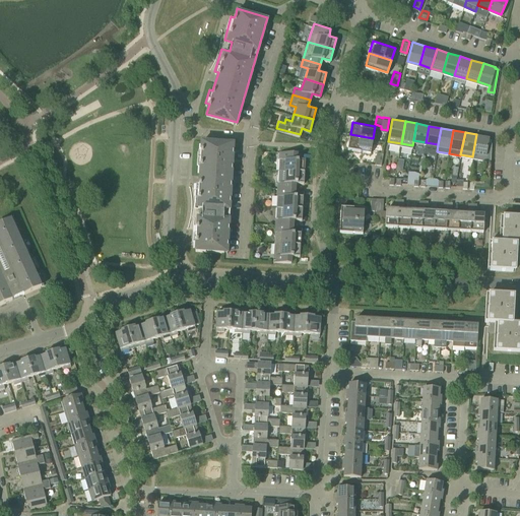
[(373,138),(350,134),(347,146),(371,151),(373,138)]
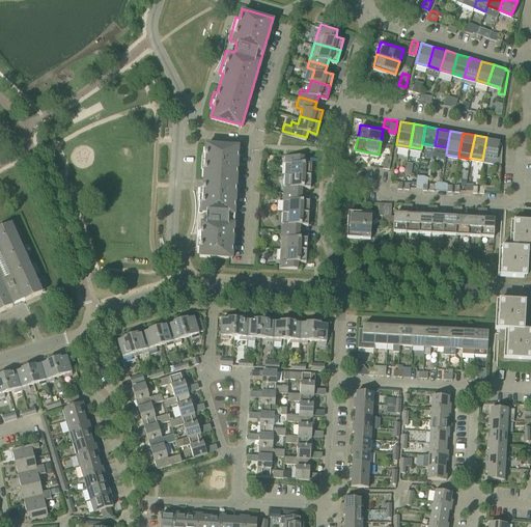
[(500,140),(486,137),(482,160),(501,163),(502,144),(499,144),(500,140)]
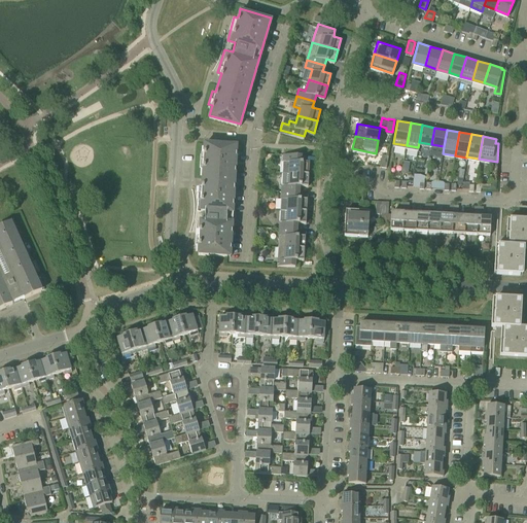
[(199,242),(199,245),(198,252),(226,253),(231,253),(237,143),(204,141),(204,151),(200,150),(200,165),(203,165),(202,184),(199,184),(197,208),(206,208),(205,213),(205,218),(197,217),(195,242),(199,242)]
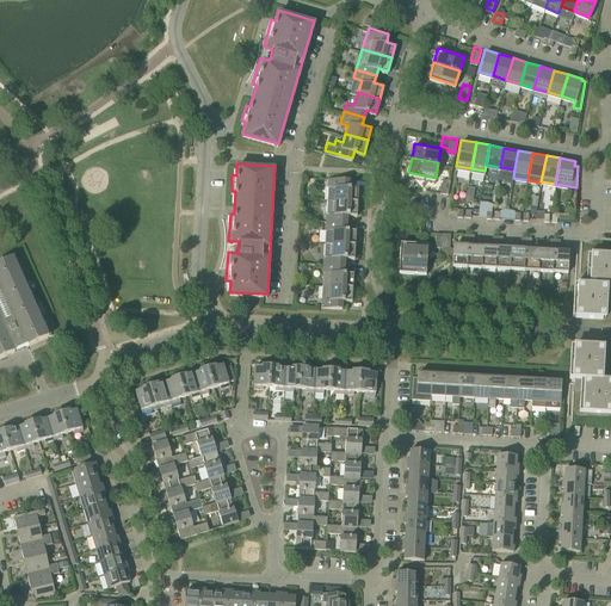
[(328,175),(328,189),(327,197),(358,198),(359,185),(349,185),(350,177),(328,175)]
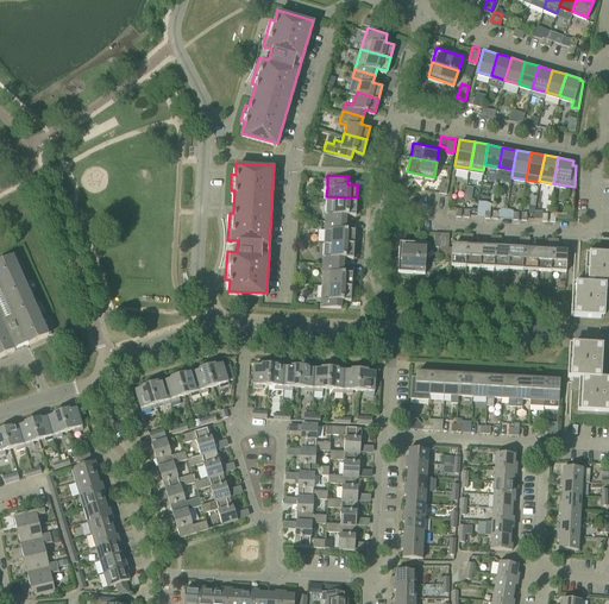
[(441,175),(439,189),(446,190),(449,177),(441,175)]
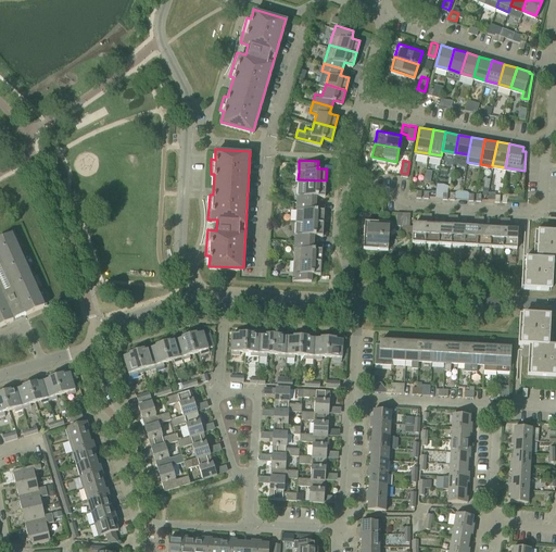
[(298,179),(297,199),(316,200),(316,193),(325,193),(326,180),(298,179)]
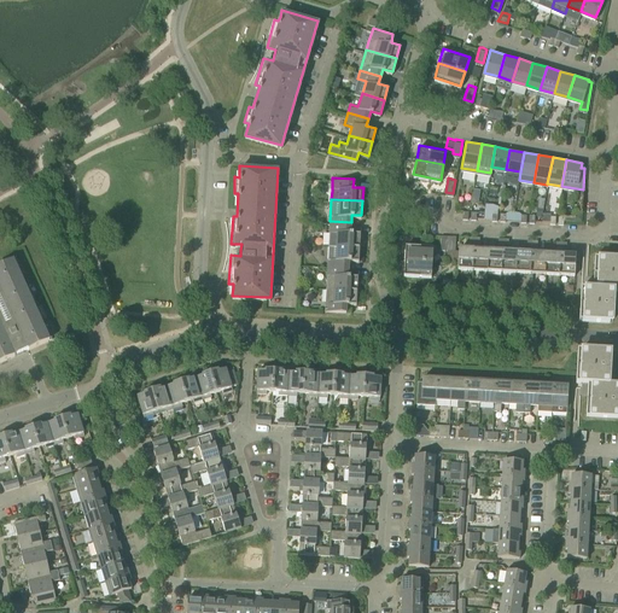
[(330,221),(330,229),(328,243),(360,245),(360,231),(350,229),(351,222),(330,221)]
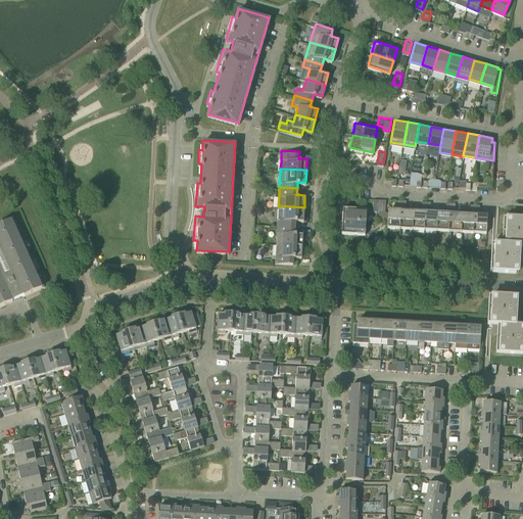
[(397,198),(396,208),(388,208),(387,225),(400,226),(401,208),(401,204),(401,198),(397,198)]
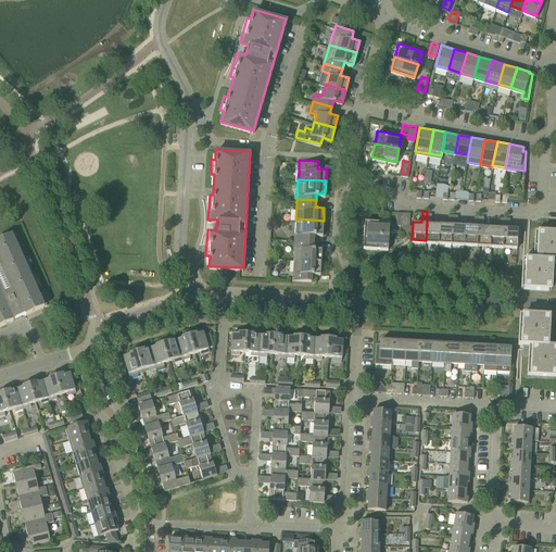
[(447,223),(440,223),(439,241),(452,241),(452,224),(453,220),(453,212),(449,212),(447,223)]
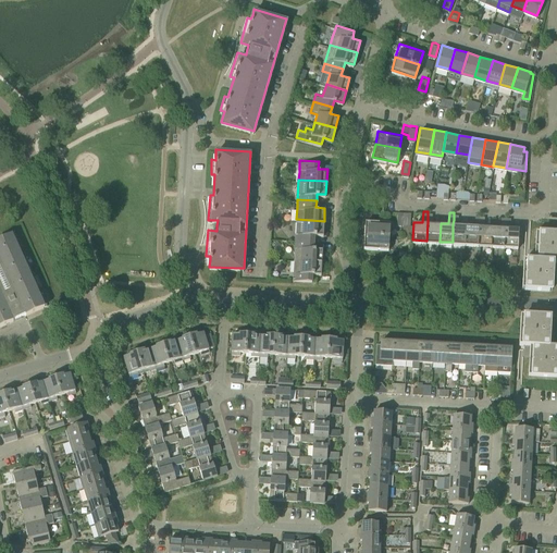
[(480,225),(479,225),(478,244),(491,244),(492,226),(484,225),(484,214),(480,214),(480,221),(480,225)]
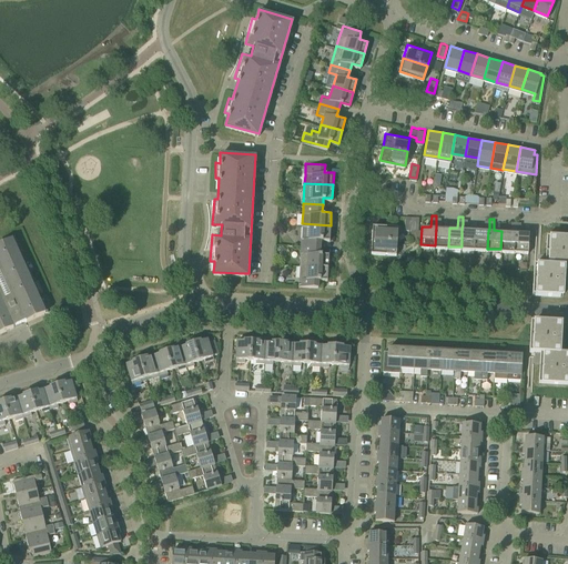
[(501,231),(500,249),(514,250),(515,231),(516,227),(516,220),(511,220),(510,231),(501,231)]
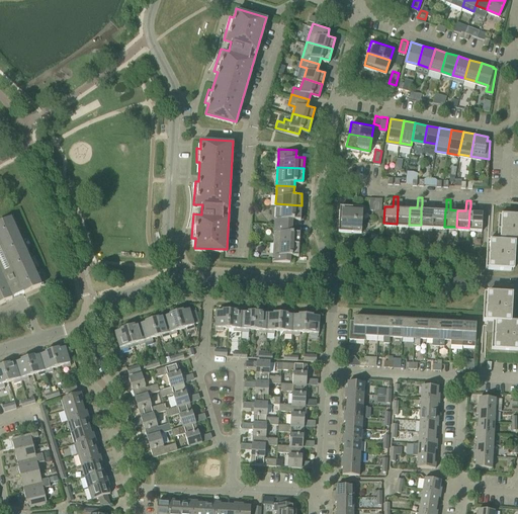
[(275,203),(274,222),(292,223),(292,217),(300,217),(301,205),(275,203)]
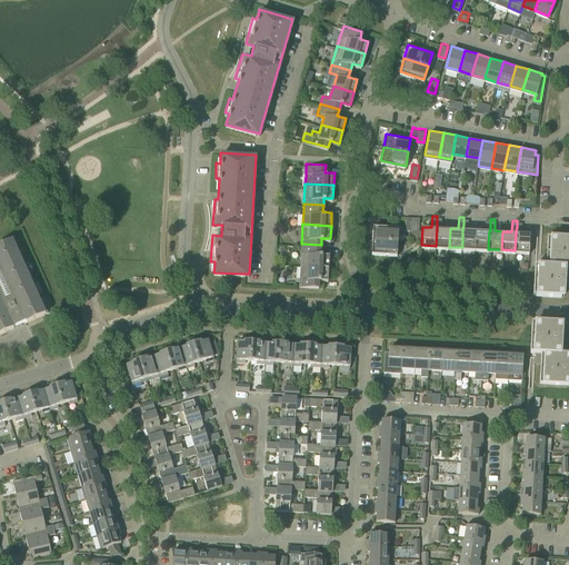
[(372,238),(398,239),(398,225),(373,224),(372,238)]
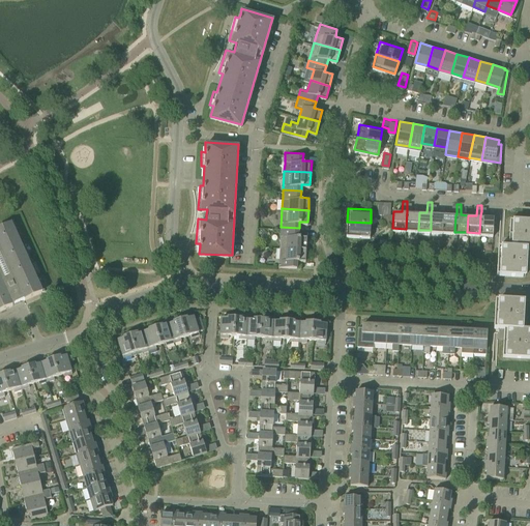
[(419,212),(407,211),(406,229),(418,230),(419,212)]
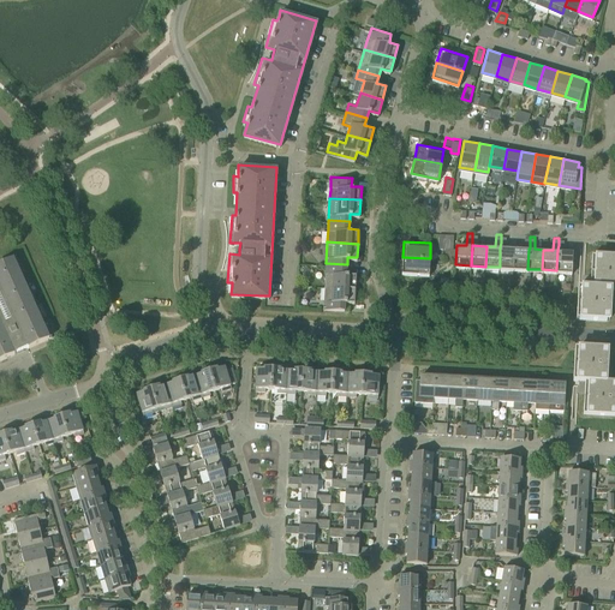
[(514,247),(500,247),(500,267),(514,268),(514,247)]
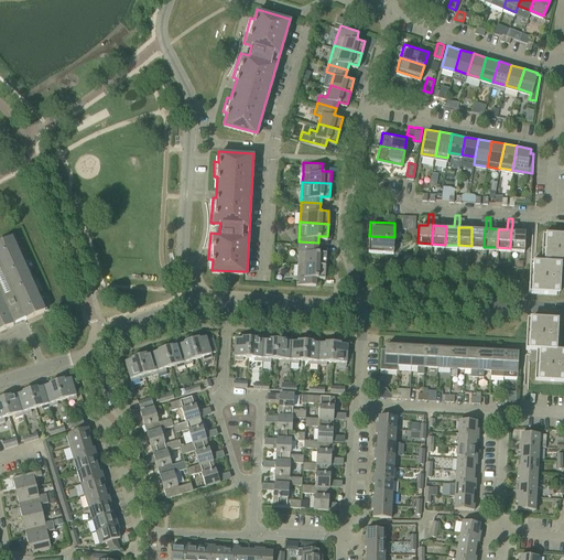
[(472,227),(472,246),(484,247),(485,228),(472,227)]
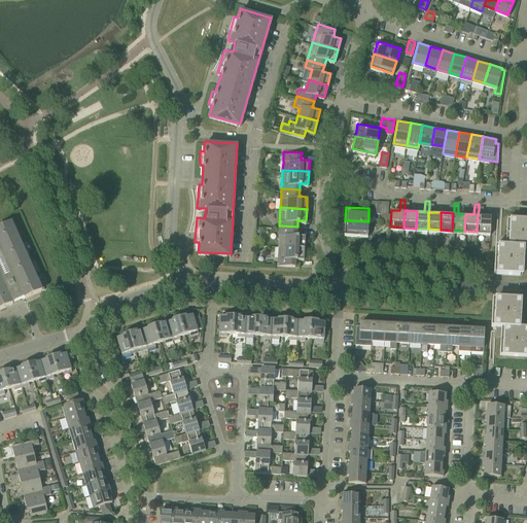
[(491,215),(478,214),(477,232),(490,233),(491,215)]
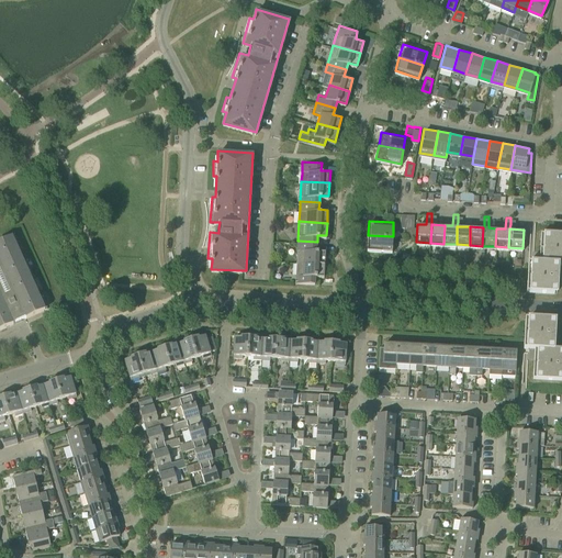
[(528,259),(528,260),(528,264),(527,289),(557,291),(559,261),(561,261),(561,231),(541,231),(539,259),(528,259)]
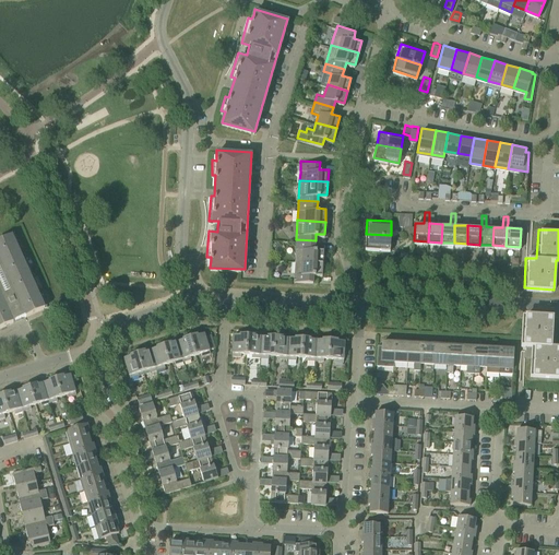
[(0,325),(13,319),(13,318),(25,313),(26,314),(47,304),(43,293),(40,294),(12,232),(0,237),(0,325)]
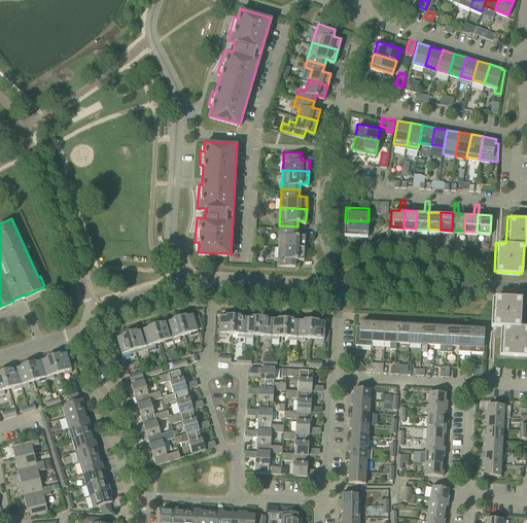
[(369,221),(345,220),(344,233),(367,234),(369,221)]
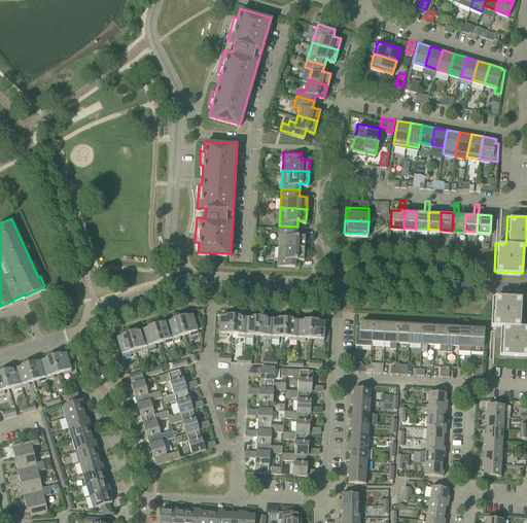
[(279,225),(279,237),(278,244),(305,245),(305,234),(296,233),(297,227),(279,225)]
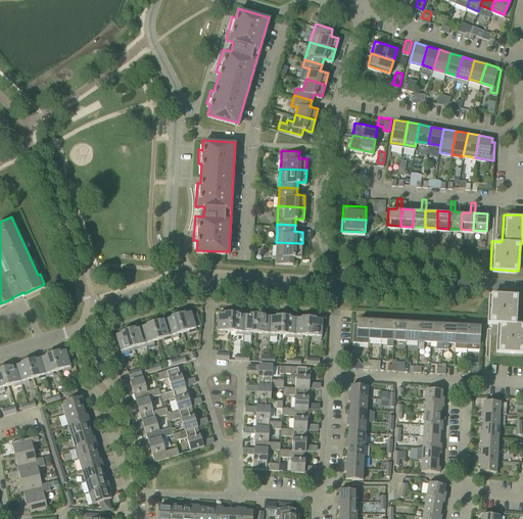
[(276,242),(276,249),(275,261),(293,262),(293,255),(301,255),(302,243),(276,242)]
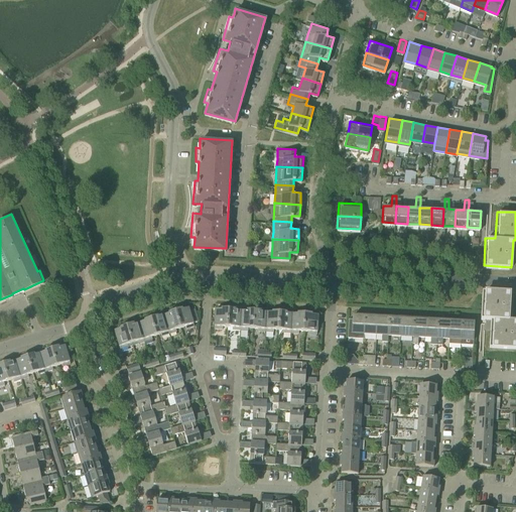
[(482,289),(481,309),(481,316),(491,317),(490,328),(489,345),(515,346),(515,317),(508,317),(510,290),(482,289)]
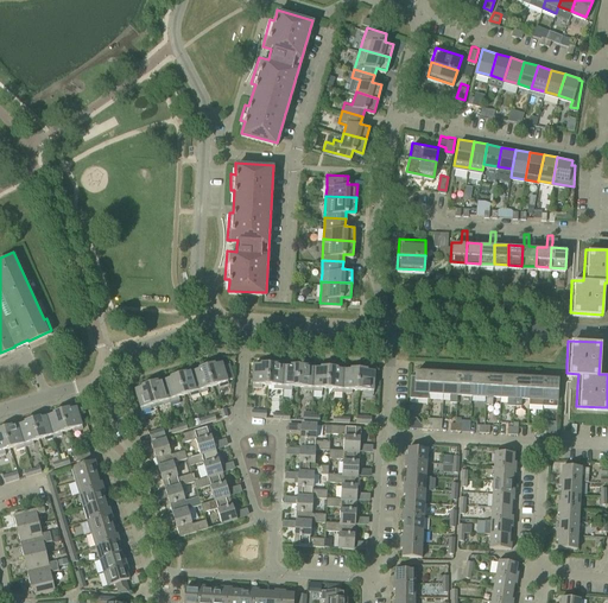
[(215,360),(207,362),(213,382),(219,381),(219,383),(228,381),(228,378),(234,375),(229,361),(223,362),(222,360),(215,362),(215,360)]
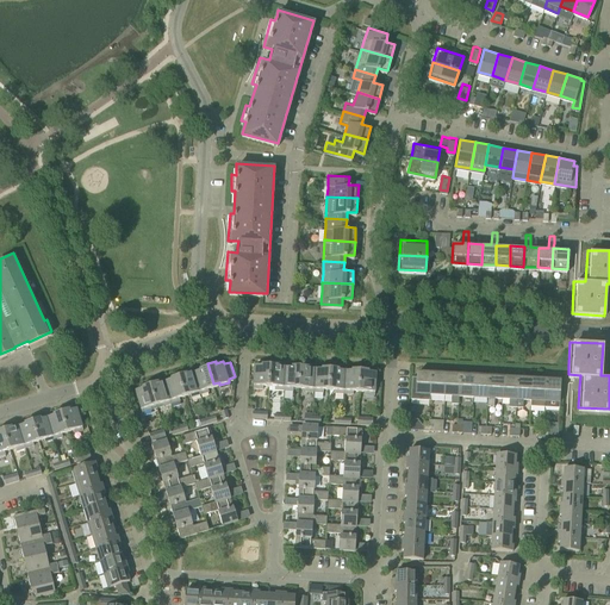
[(269,382),(271,362),(262,361),(262,363),(255,362),(253,385),(263,385),(263,382),(269,382)]
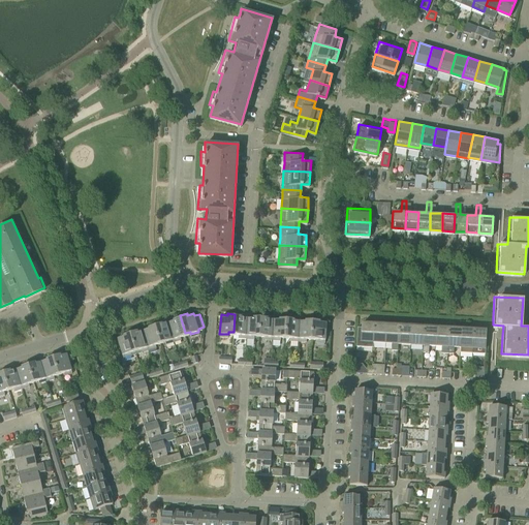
[(242,314),(235,314),(234,332),(239,333),(238,335),(246,335),(247,316),(241,315),(242,314)]
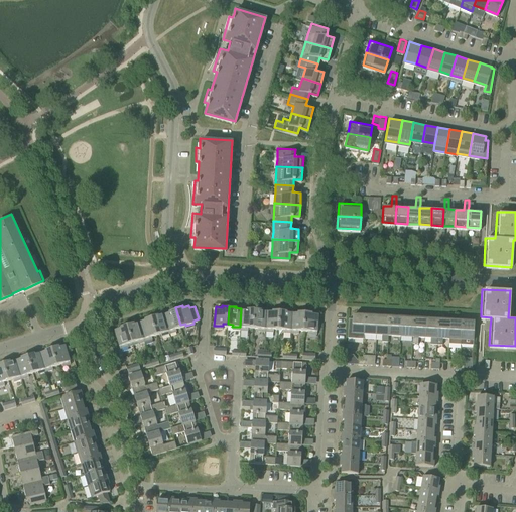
[(169,311),(163,312),(169,331),(176,329),(175,327),(180,325),(175,307),(168,309),(169,311)]
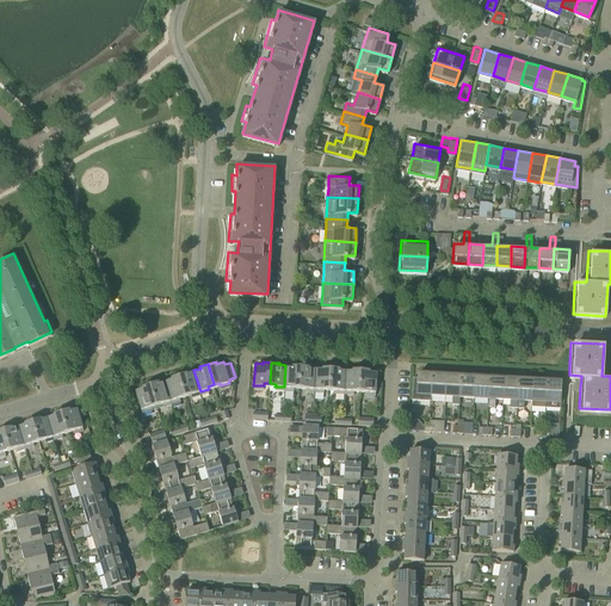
[(292,365),(285,365),(284,387),(294,388),(294,384),(300,385),(301,364),(292,364),(292,365)]
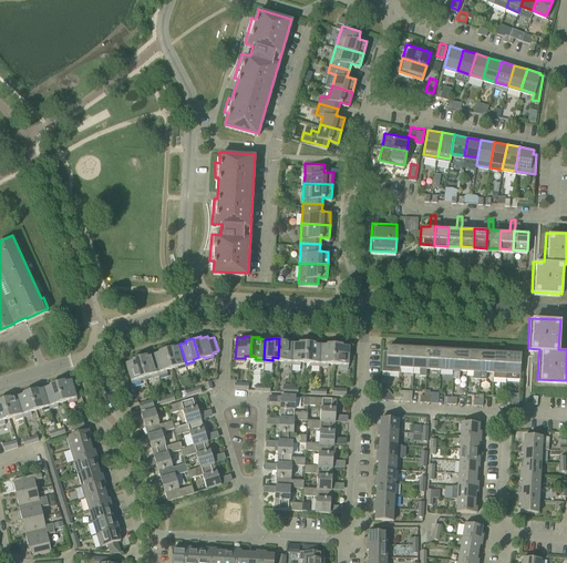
[(279,338),(278,358),(284,358),(284,360),(291,361),(292,340),(287,340),(287,339),(279,338)]
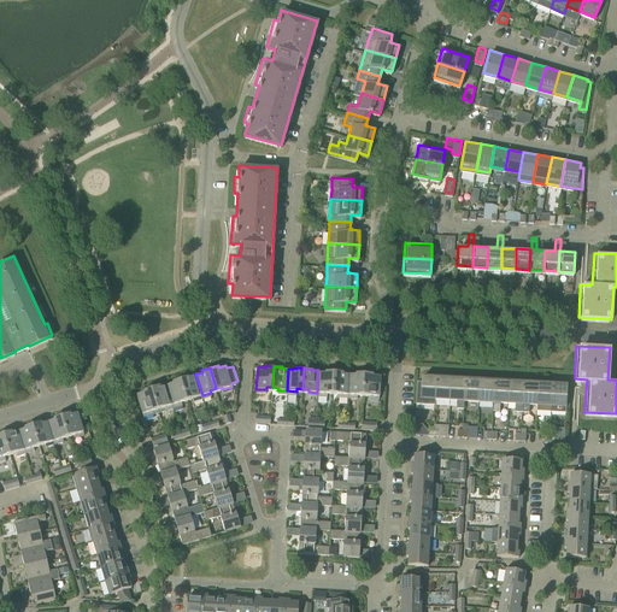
[(325,370),(318,370),(317,393),(327,393),(327,390),(333,390),(334,370),(325,369),(325,370)]
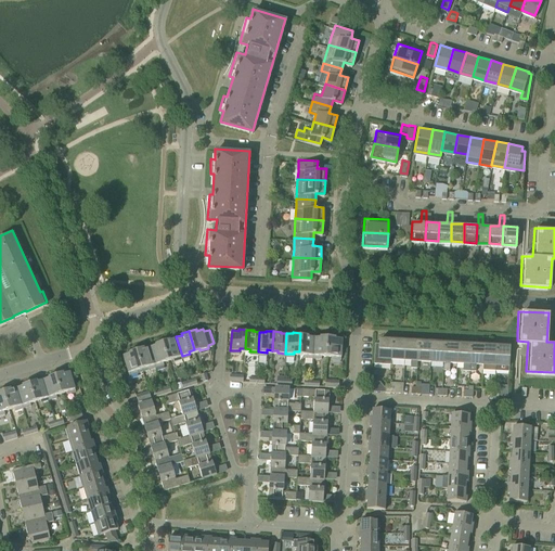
[(308,333),(300,333),(299,351),(305,351),(305,355),(313,355),(314,335),(308,334),(308,333)]
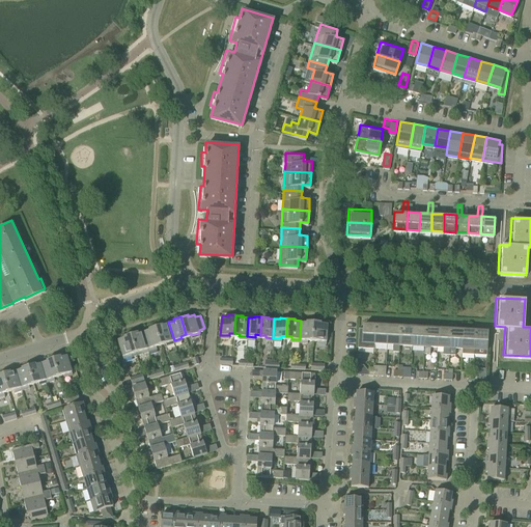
[(301,321),(300,339),(307,340),(307,337),(312,338),(313,320),(307,320),(307,321),(301,321)]
